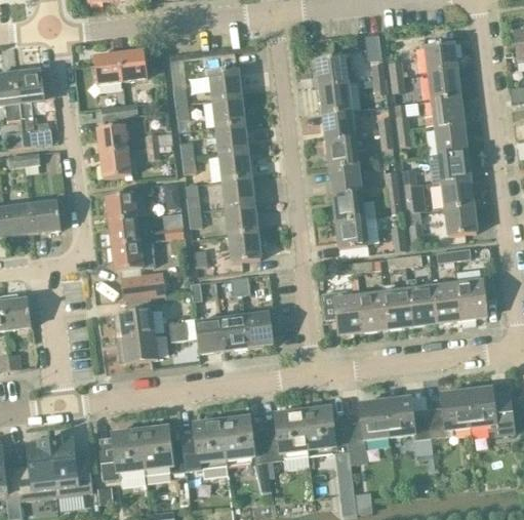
[(516,61),(523,60),(523,29),(513,30),(516,61)]
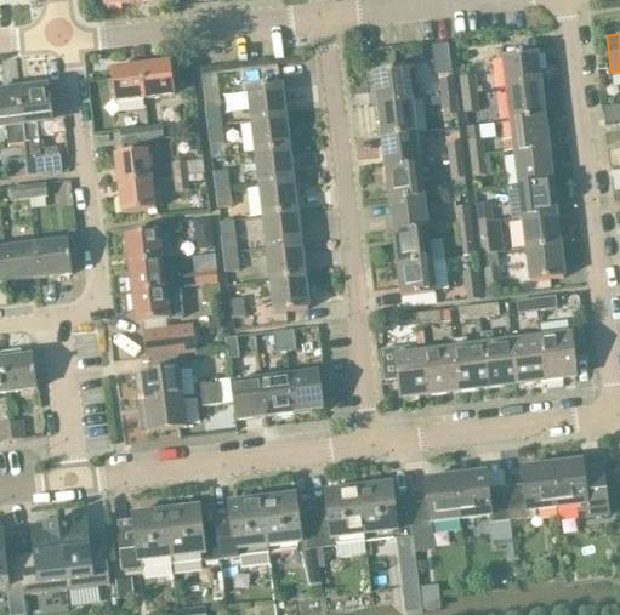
[(501,52),(505,85),(539,80),(534,49),(501,52)]
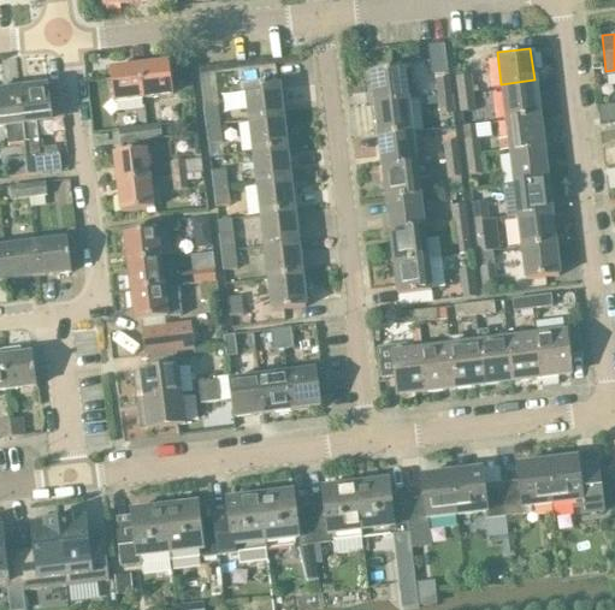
[(170,58),(140,60),(145,94),(173,92),(170,58)]
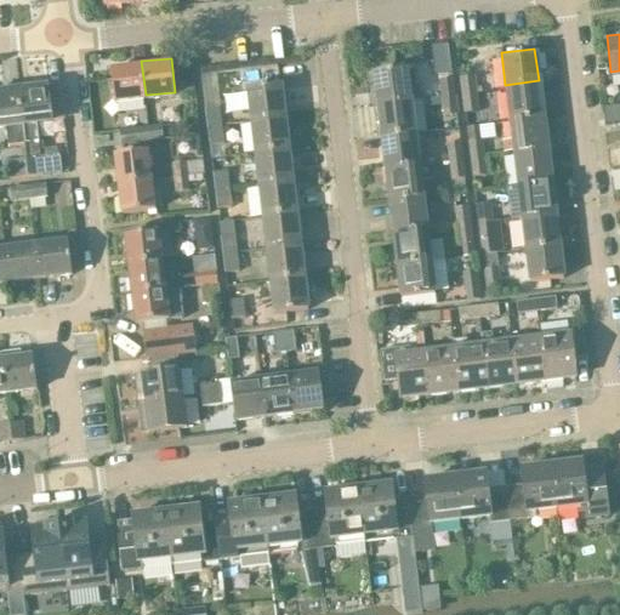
[(146,95),(141,61),(112,64),(115,98),(146,95)]
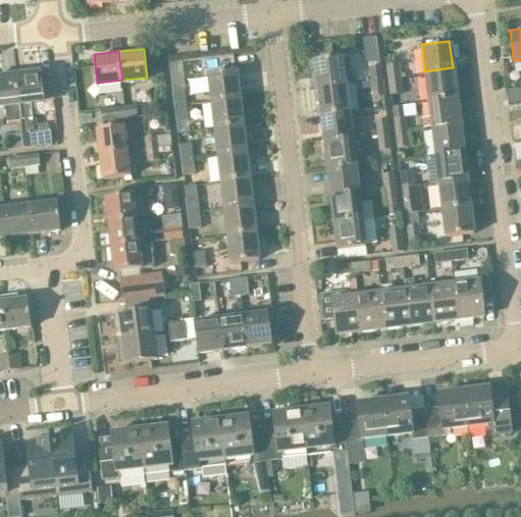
[(341,54),(314,57),(317,85),(344,82),(344,81),(353,80),(352,67),(343,68),(341,54)]
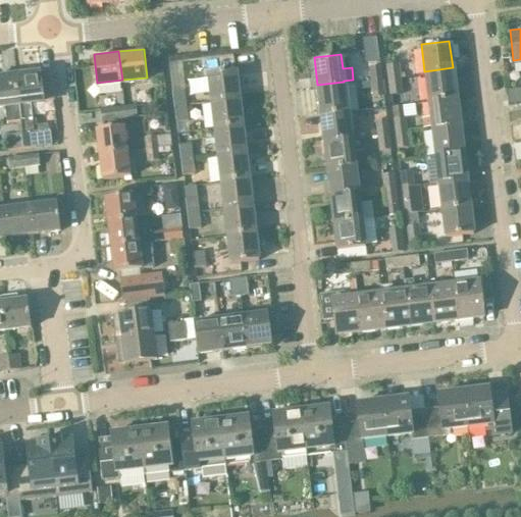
[(398,59),(386,60),(388,75),(400,74),(398,59)]
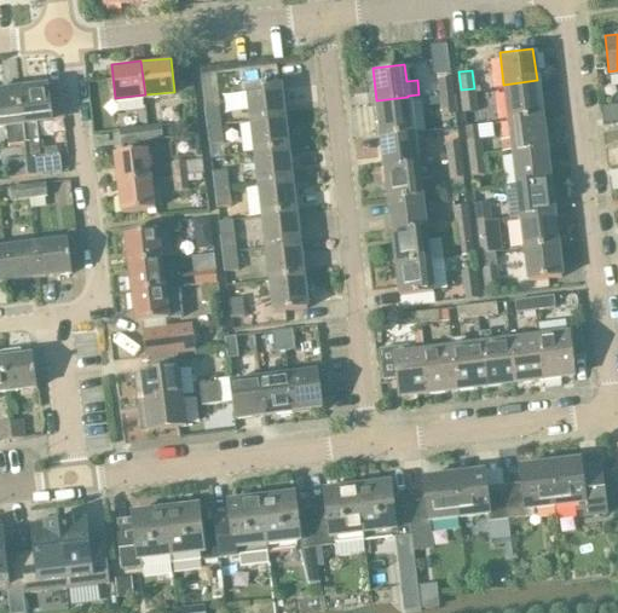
[(439,93),(452,92),(450,73),(437,74),(439,93)]
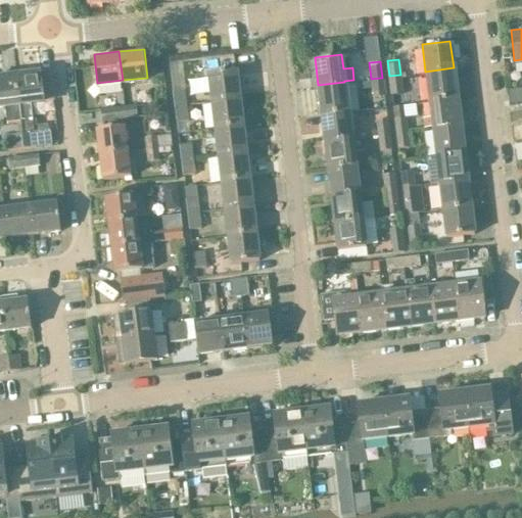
[(211,99),(239,95),(235,67),(207,72),(211,99)]
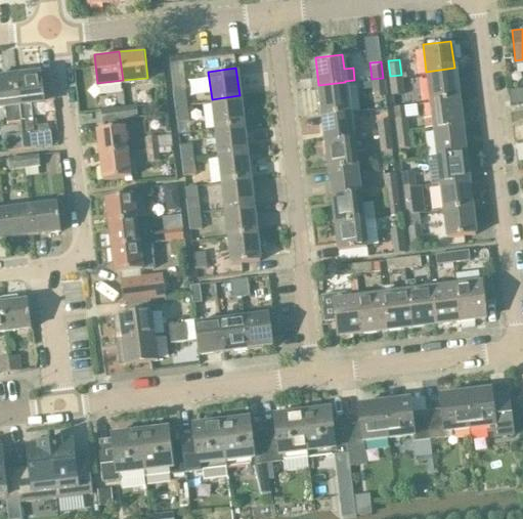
[(426,72),(430,98),(458,95),(454,68),(426,72)]
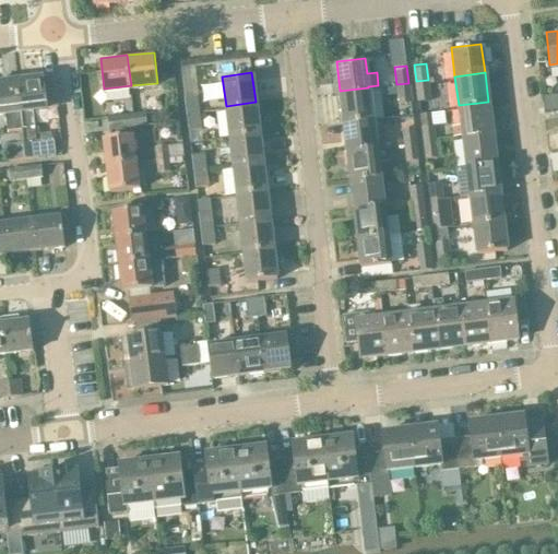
[(44,73),(15,78),(21,122),(23,140),(25,155),(55,151),(54,136),(51,136),(38,138),(37,138),(33,107),(48,106),(44,73)]
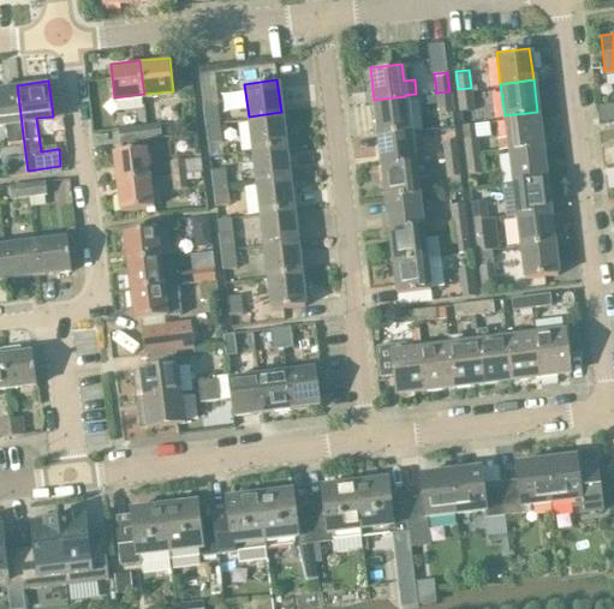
[(17,85),(0,87),(0,121),(5,121),(7,137),(23,135),(17,85)]
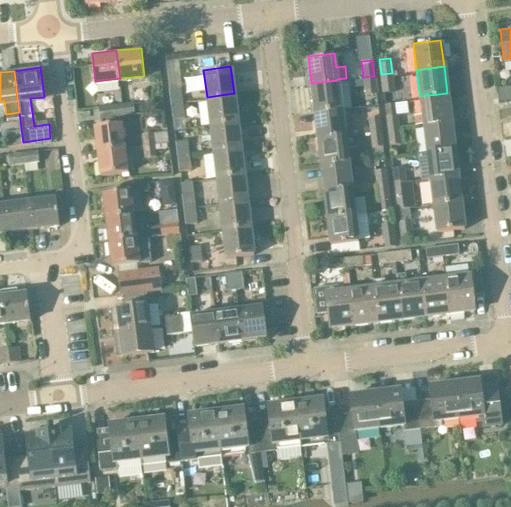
[(382,89),(393,88),(392,73),(381,74),(382,89)]
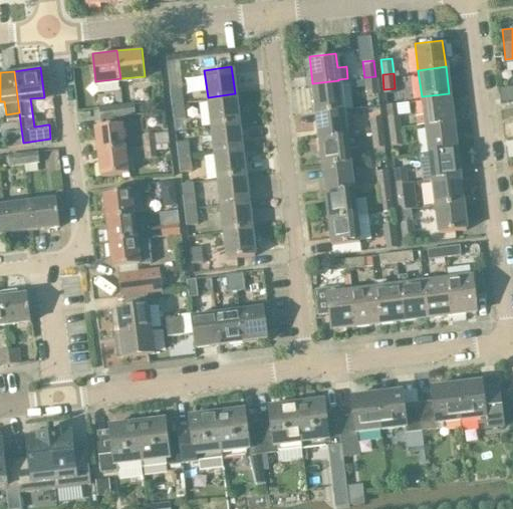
[(375,76),(364,77),(366,91),(376,90),(375,76)]
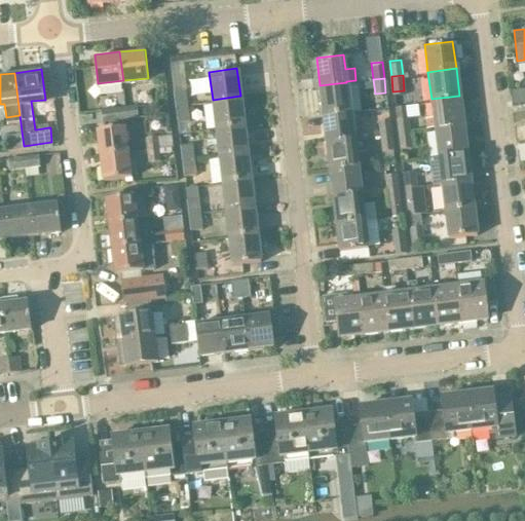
[(350,109),(346,82),(320,85),(324,112),(350,109)]
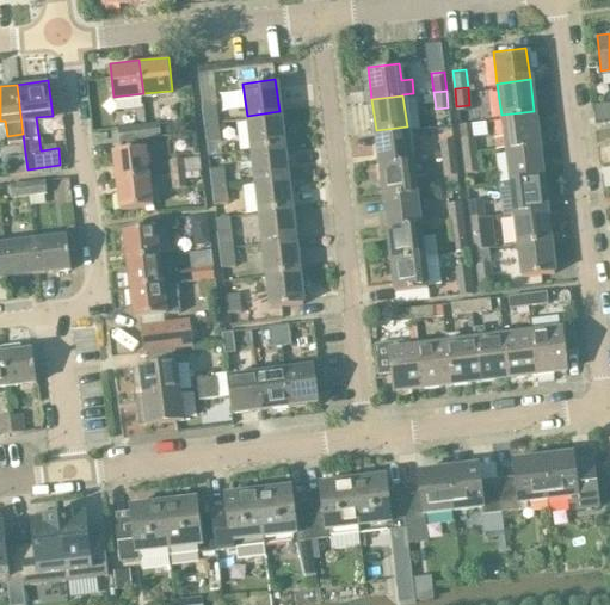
[(215,100),(201,103),(203,119),(216,117),(215,100)]
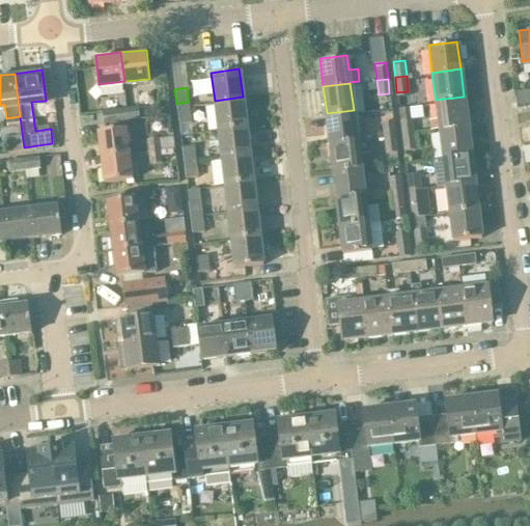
[(246,123),(243,97),(215,101),(218,128),(246,123)]
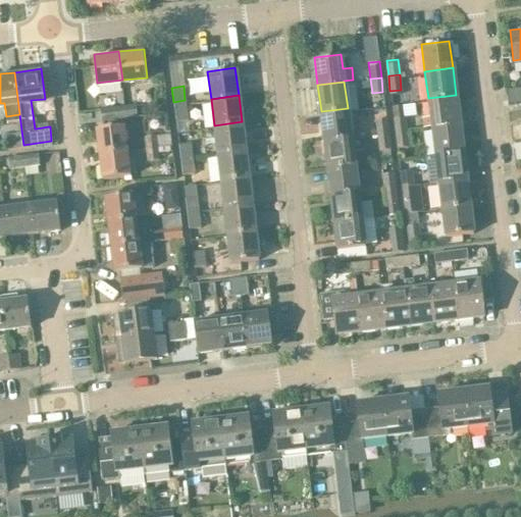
[(430,113),(421,114),(422,125),(431,124),(459,121),(456,95),(428,98),(429,110),(430,113)]
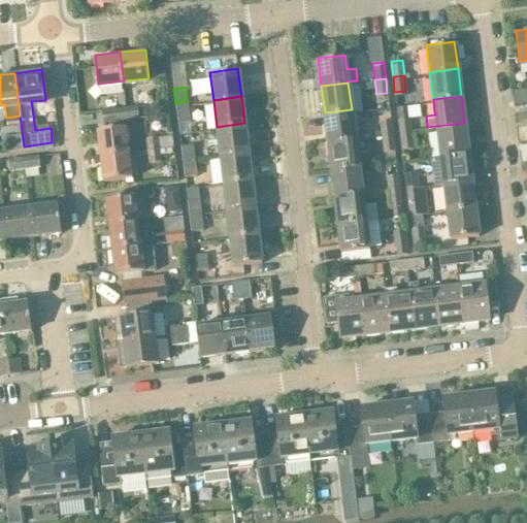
[(177,117),(189,116),(187,101),(175,103),(177,117)]
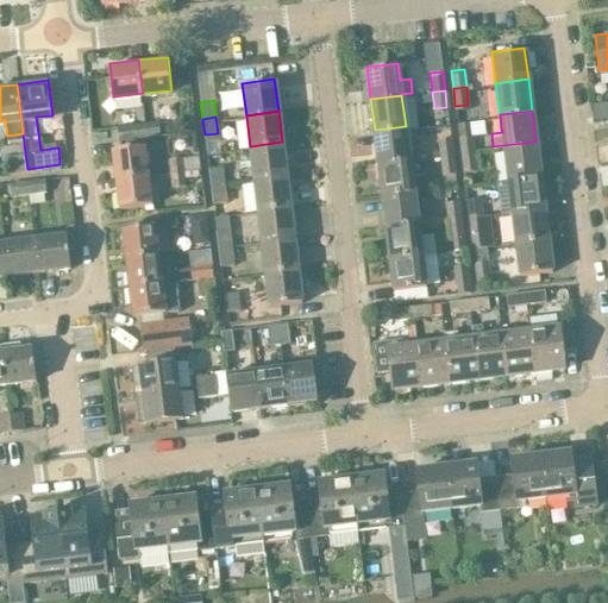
[(158,118),(145,120),(146,131),(160,130),(158,118)]
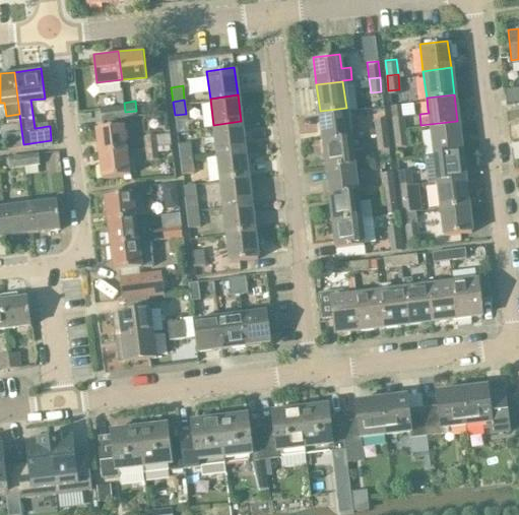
[(125,112),(124,103),(99,106),(100,115),(125,112)]
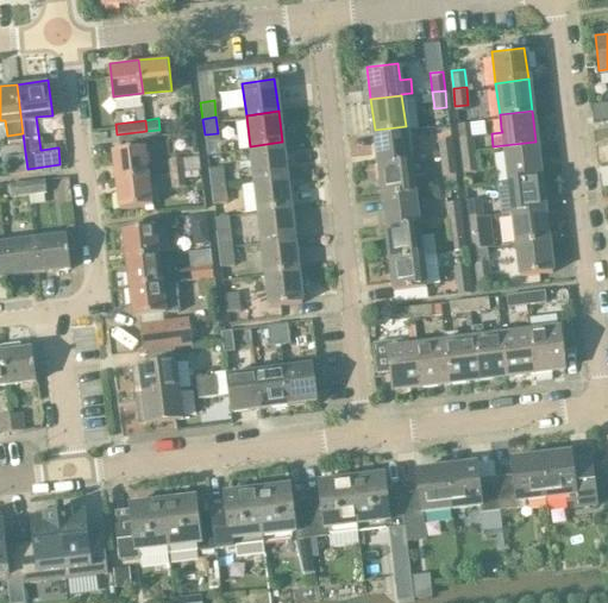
[(409,157),(406,126),(375,130),(378,162),(409,157)]
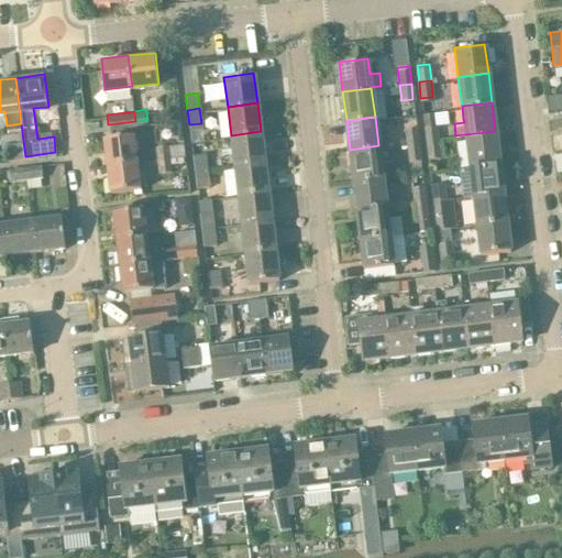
[(426,139),(438,138),(436,122),(425,123),(426,139)]
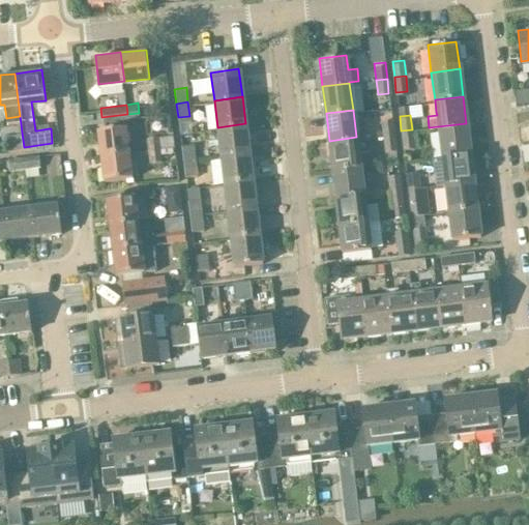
[(383,134),(393,133),(391,117),(381,118),(383,134)]
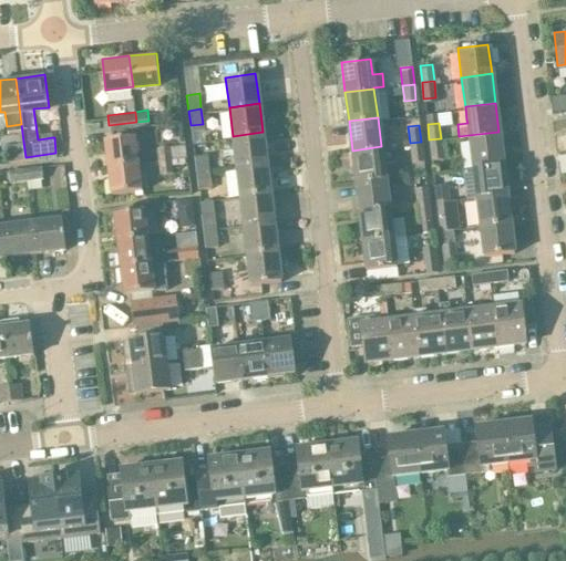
[(266,162),(263,132),(233,136),(236,165),(266,162)]
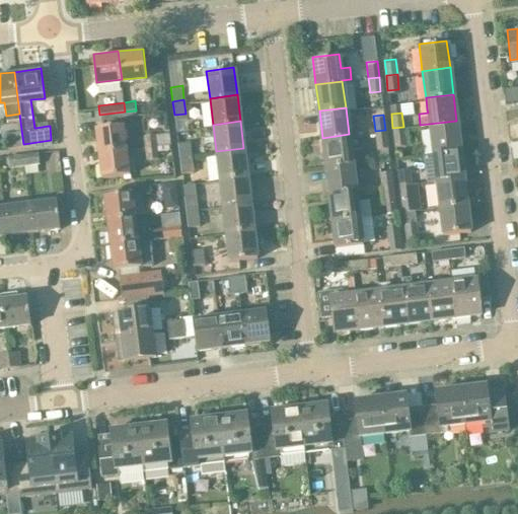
[(456,121),(429,124),(432,151),(459,148),(456,121)]
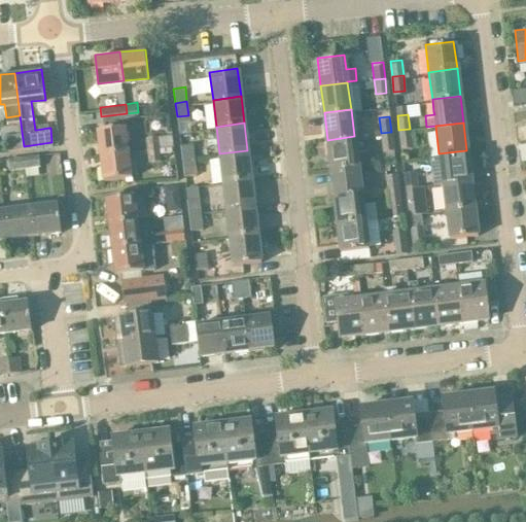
[(100,153),(129,149),(126,125),(97,128),(100,153)]
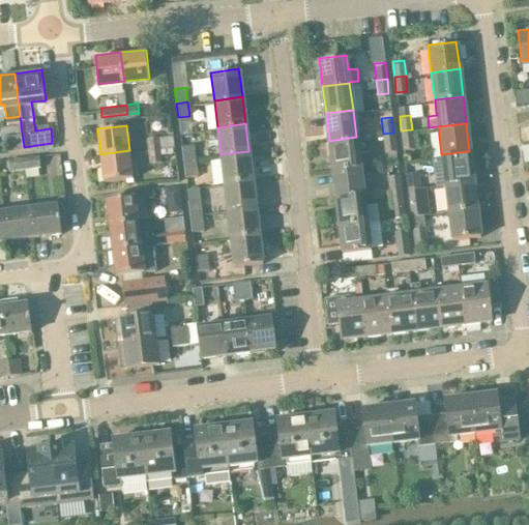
[(412,129),(401,130),(403,147),(414,145),(412,129)]
